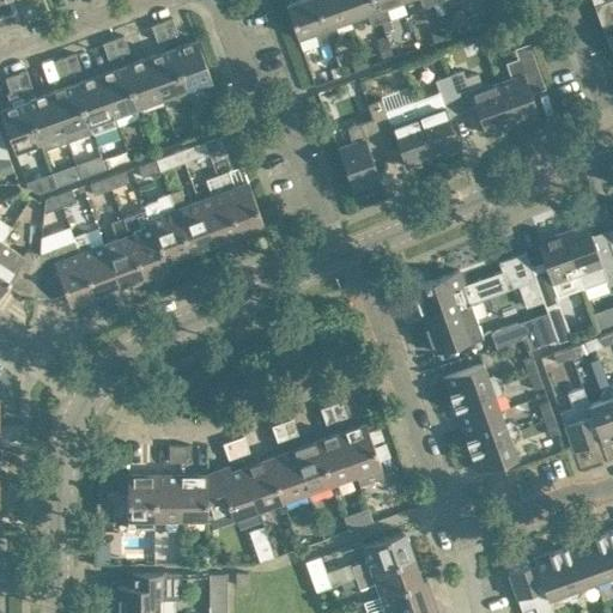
[(320,43),(328,41),(314,0),(295,0),(285,4),(297,36),(315,30),(320,43)]
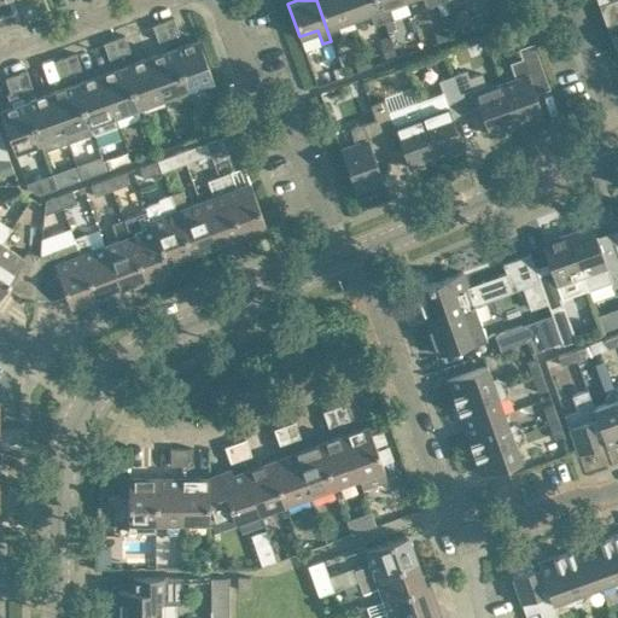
[(342,38),(337,23),(353,18),(345,0),(316,0),(331,41),(342,38)]
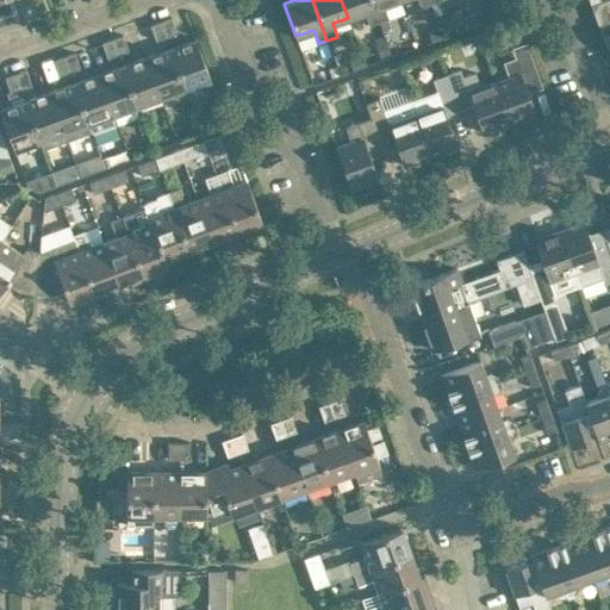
[(379,22),(371,0),(341,0),(348,18),(365,12),(369,25),(379,22)]
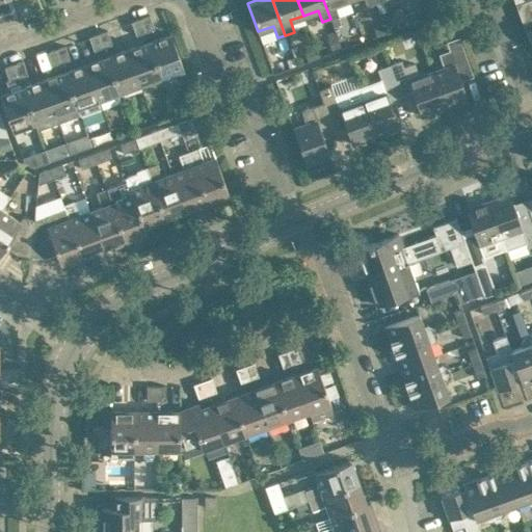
[(334,26),(341,24),(338,16),(339,16),(335,4),(345,0),(323,0),(330,19),(334,26)]
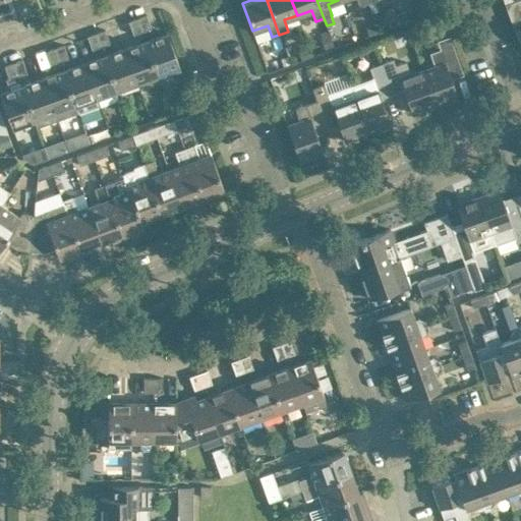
[(373,0),(367,2),(371,11),(377,9),(373,0)]
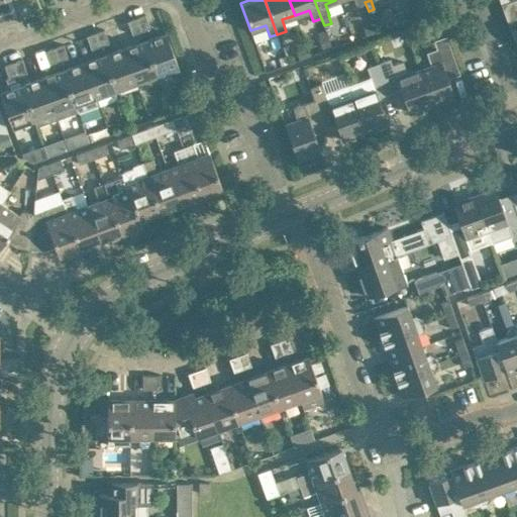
[(516,0),(510,0),(501,3),(510,30),(516,27),(516,0)]
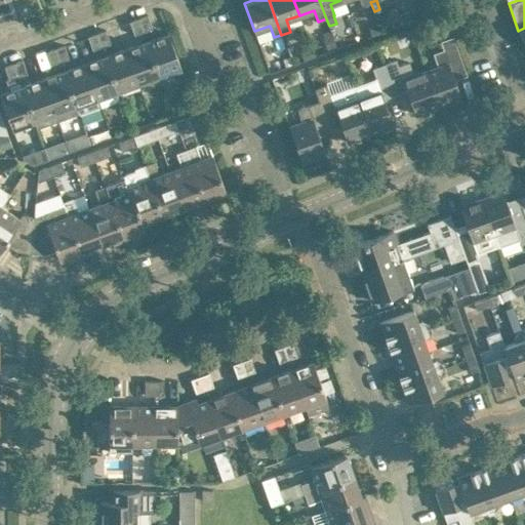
[(389,10),(386,16),(389,23),(399,18),(396,8),(389,10)]
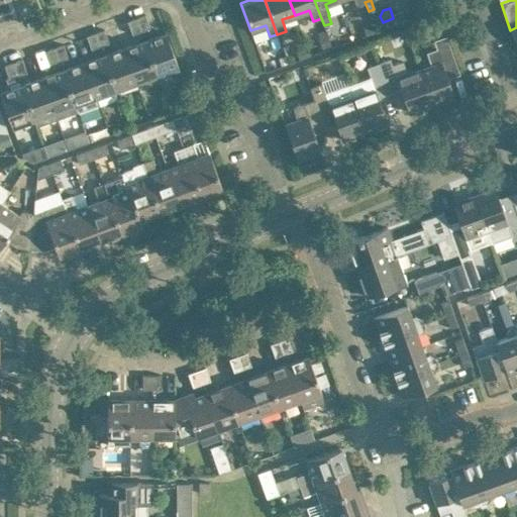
[(144,14),(136,17),(140,30),(149,27),(144,14)]
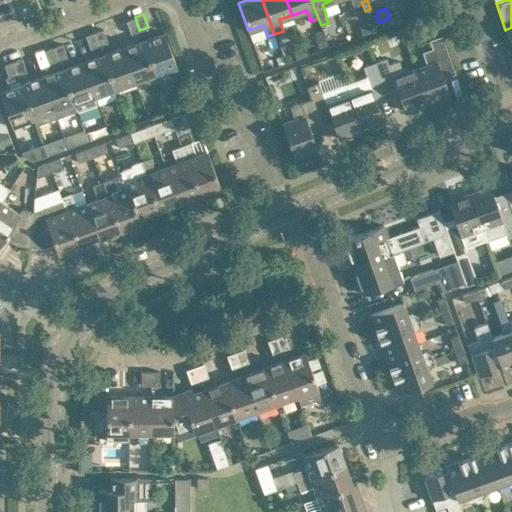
[(130,33),(139,30),(135,17),(126,20),(130,33)]
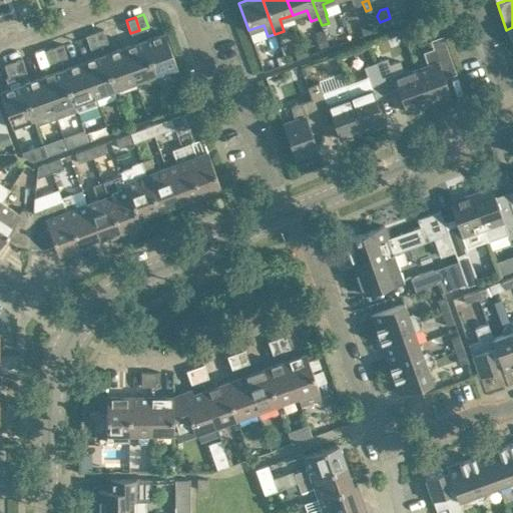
[(103,28),(94,32),(99,45),(108,42),(103,28)]
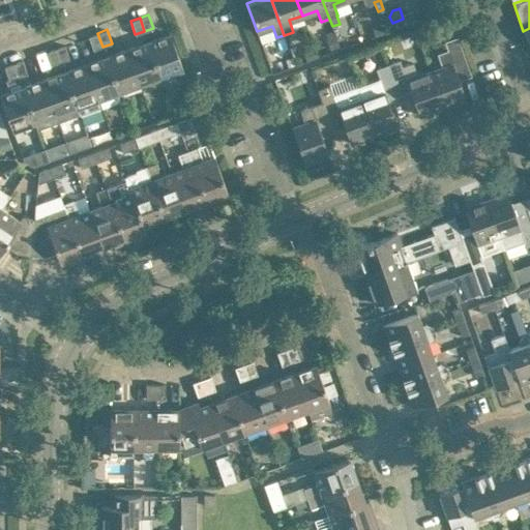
[(329,50),(339,47),(332,30),(325,33),(326,36),(324,37),(329,50)]
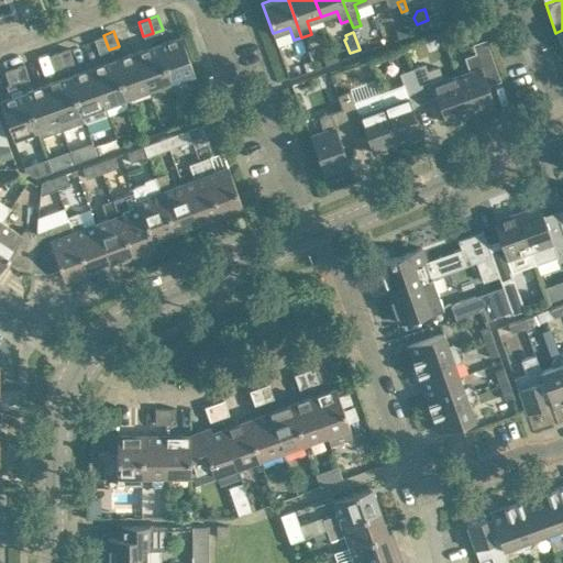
[(99,53),(109,50),(103,35),(94,39),(99,53)]
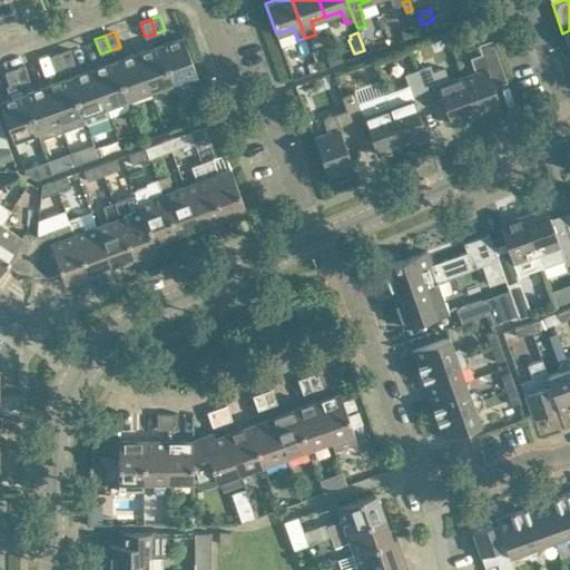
[(183,36),(159,43),(173,81),(196,74),(183,36)]
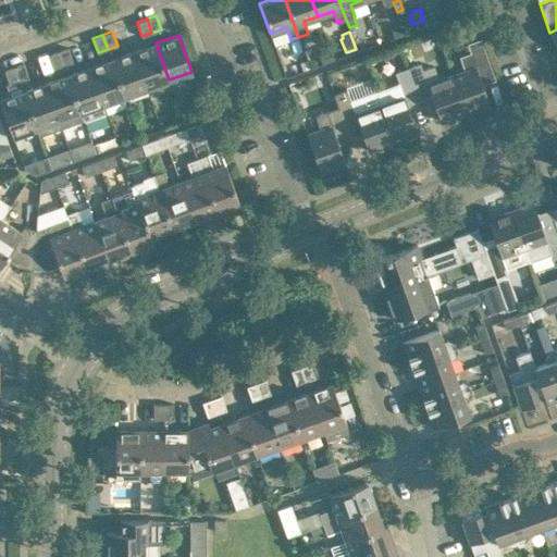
[(465,70),(452,74),(465,111),(490,102),(479,74),(492,70),(480,38),(468,42),(471,52),(459,56),(465,70)]
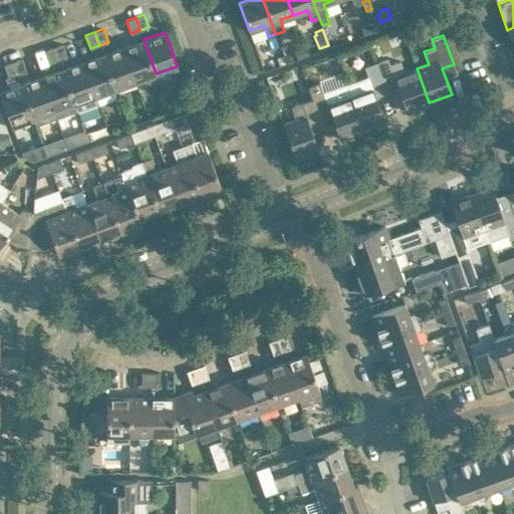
[(144,39),(122,47),(136,81),(156,73),(144,39)]
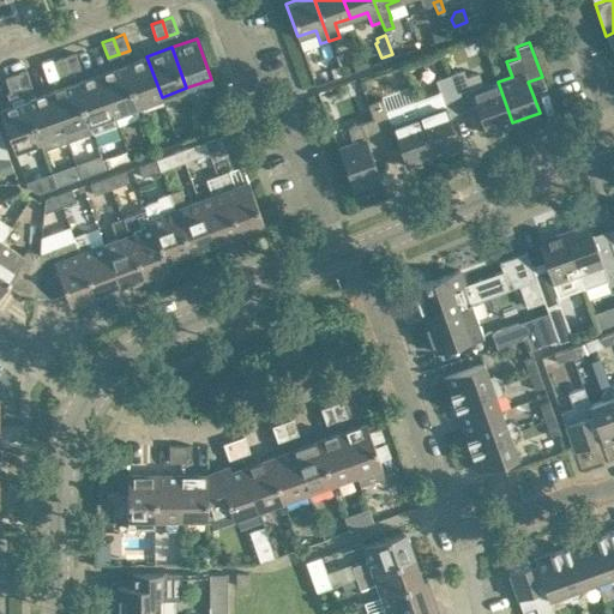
[(74,52),(64,55),(70,71),(80,67),(74,52)]
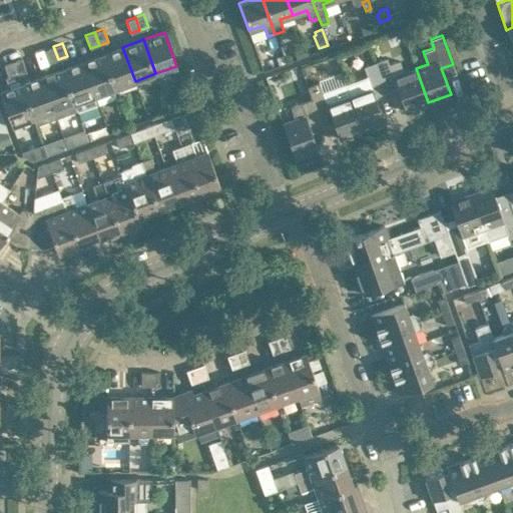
[(304,43),(292,46),(296,59),(308,55),(304,43)]
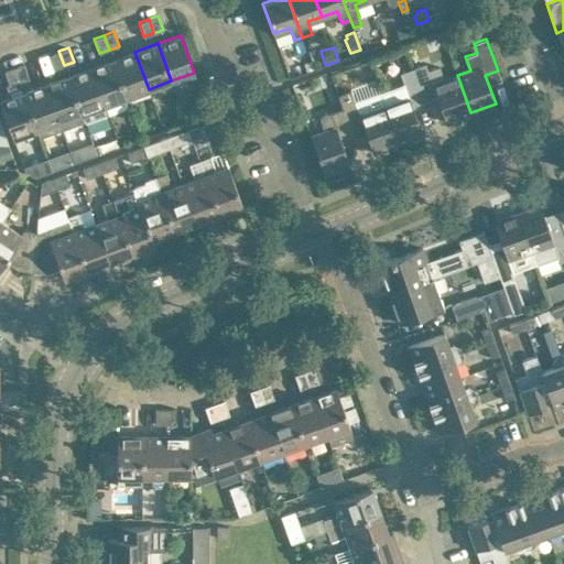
[(54,69),(64,65),(58,51),(49,54),(54,69)]
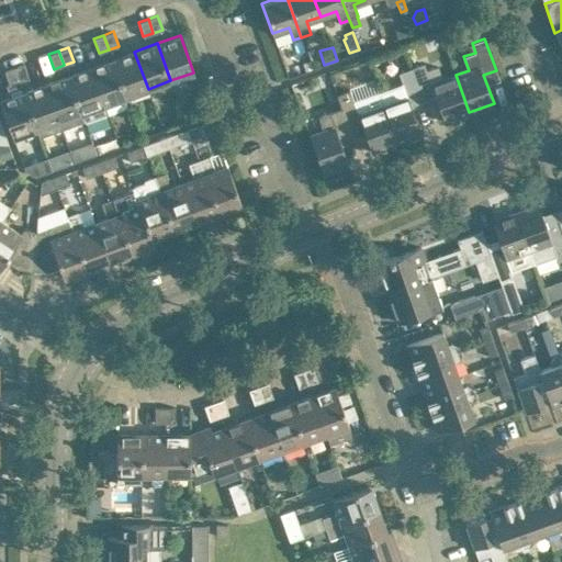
[(134,52),(112,59),(125,97),(148,89),(134,52)]
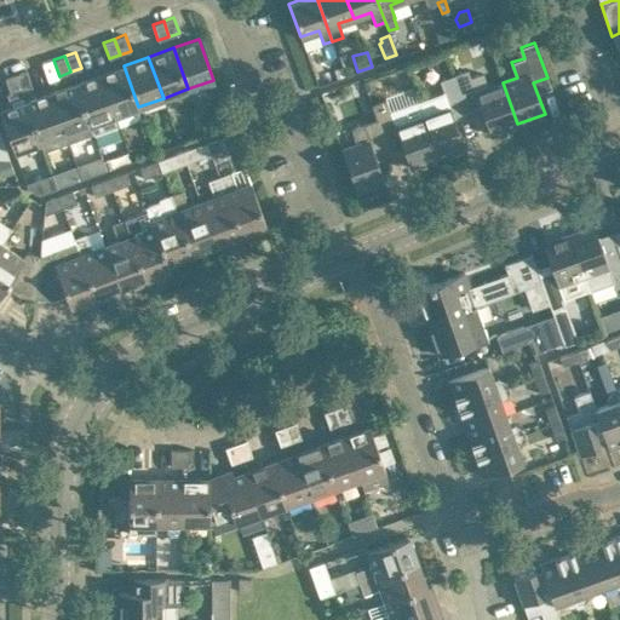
[(138,107),(124,65),(99,74),(114,115),(138,107)]
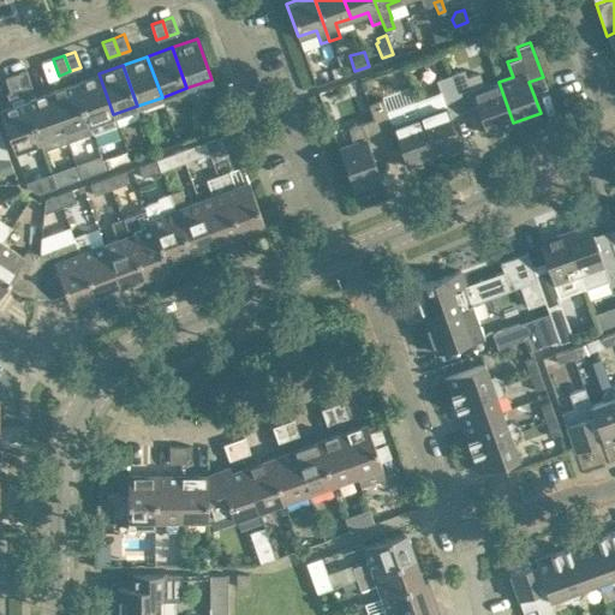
[(25,70),(16,73),(21,89),(31,85),(25,70)]
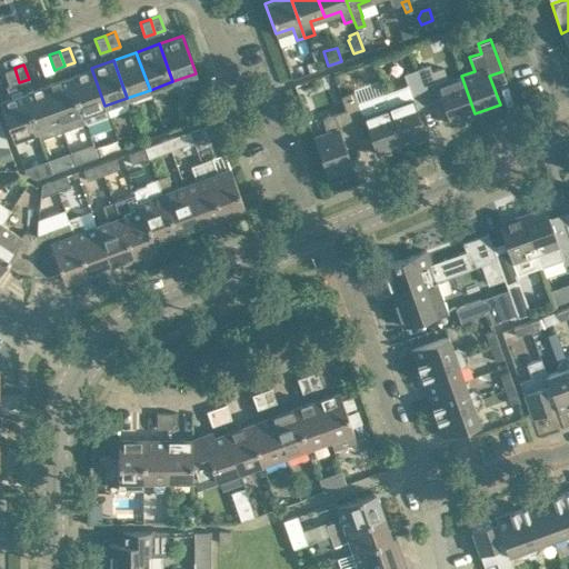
[(431,71),(429,65),(417,69),(428,101),(440,97),(450,122),(475,113),(461,76),(448,81),(442,67),(431,71)]
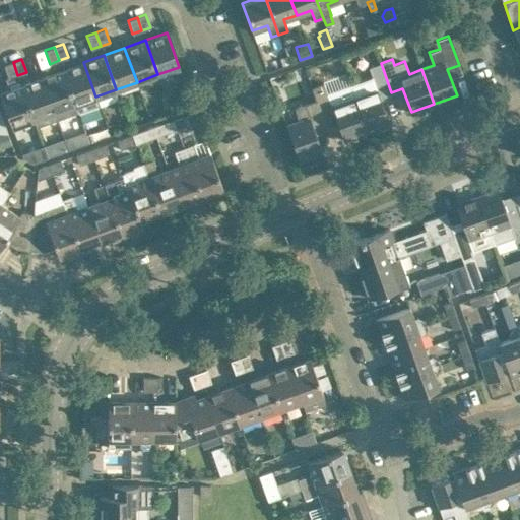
[(34,119),(17,75),(13,62),(4,65),(8,78),(5,79),(9,89),(0,92),(0,93),(12,127),(34,119)]
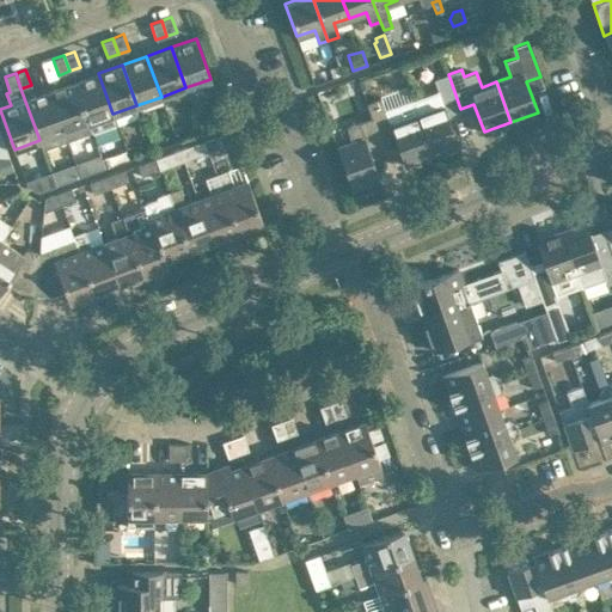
[(98,73),(73,83),(89,123),(112,114),(98,73)]
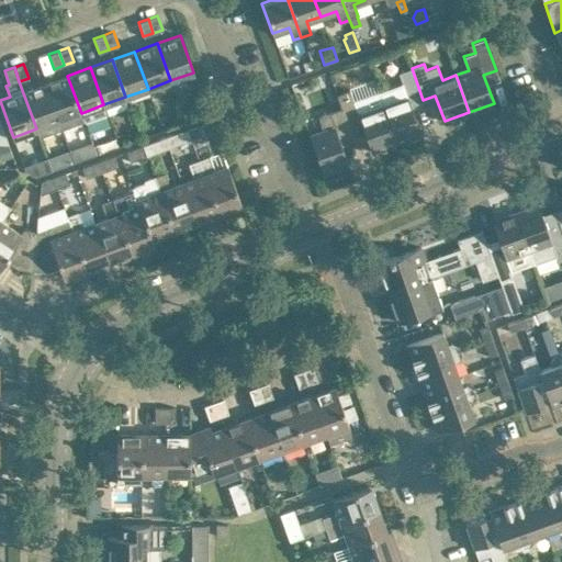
[(391,87),(396,101),(383,105),(396,143),(422,134),(411,104),(423,100),(412,68),(398,72),(403,82),(391,87)]
